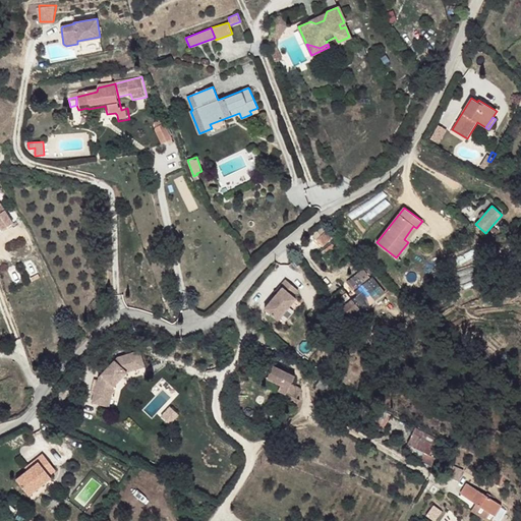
[(0,225),(3,229),(13,222),(4,210),(0,212),(0,225)]
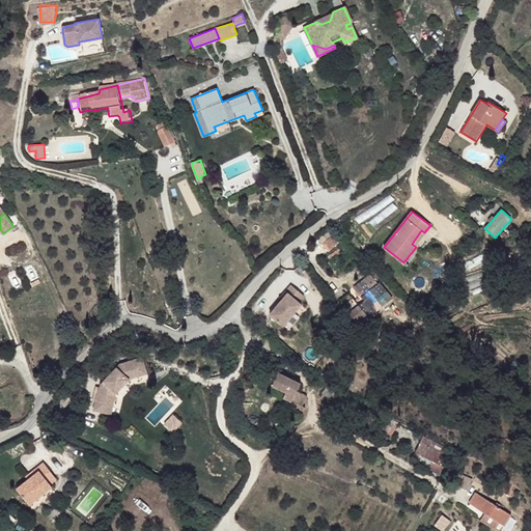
[(325,244),(333,251),(341,243),(333,235),(325,244)]
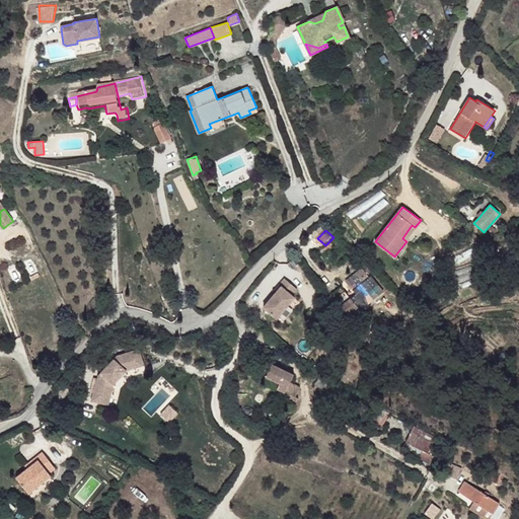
[(383,292),(370,276),(369,277),(362,268),(346,281),(355,294),(350,298),(342,287),(329,297),(335,302),(339,307),(341,306),(351,318),(367,306),(367,305),(383,292)]
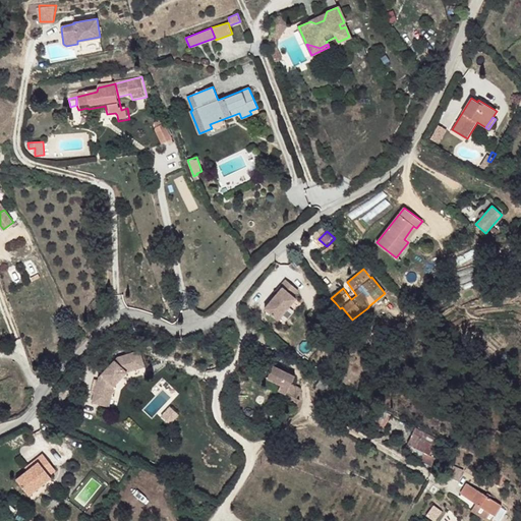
[(298,290),(286,280),(280,286),(282,287),(277,293),(265,308),(278,320),(295,298),(293,296),(298,290)]
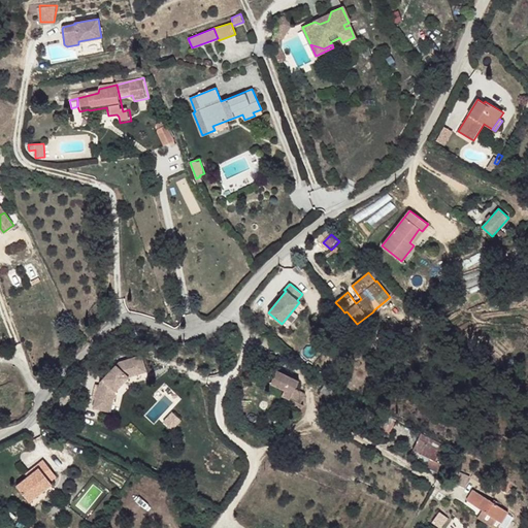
[(146,371),(141,356),(120,362),(100,383),(99,387),(98,387),(93,408),(102,410),(104,399),(113,401),(116,391),(129,377),(146,371)]
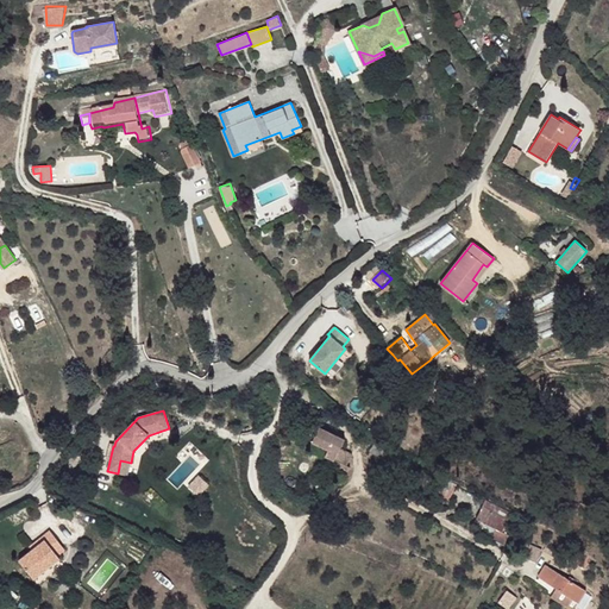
[(345,439),(319,427),(312,443),(327,450),(325,456),(334,460),(330,470),(344,478),(350,468),(346,465),(352,454),(340,449),(345,439)]
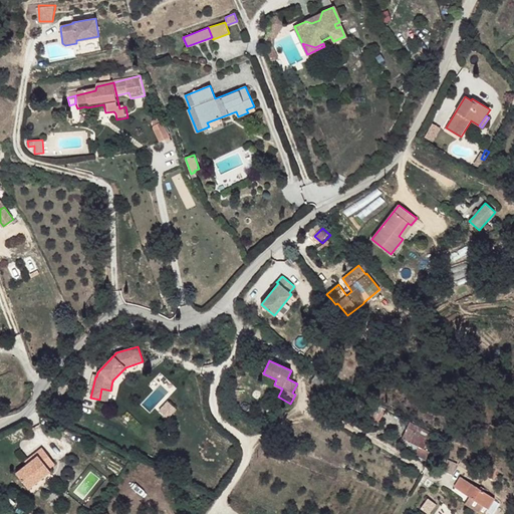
[(325,378),(317,373),(312,380),(320,387),(325,378)]
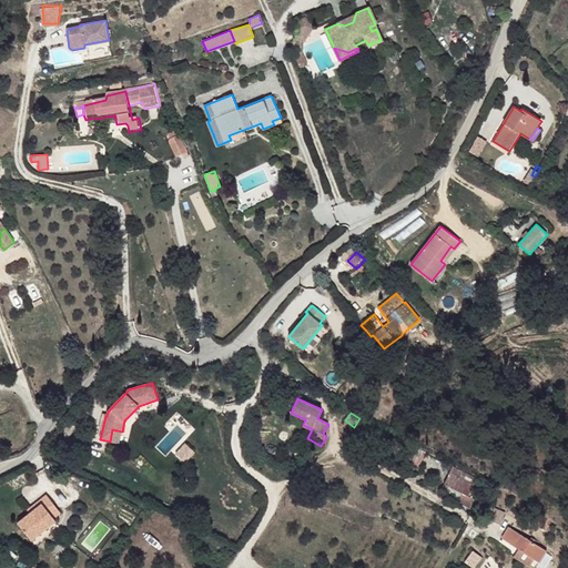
[(122,432),(112,429),(110,442),(119,444),(122,432)]
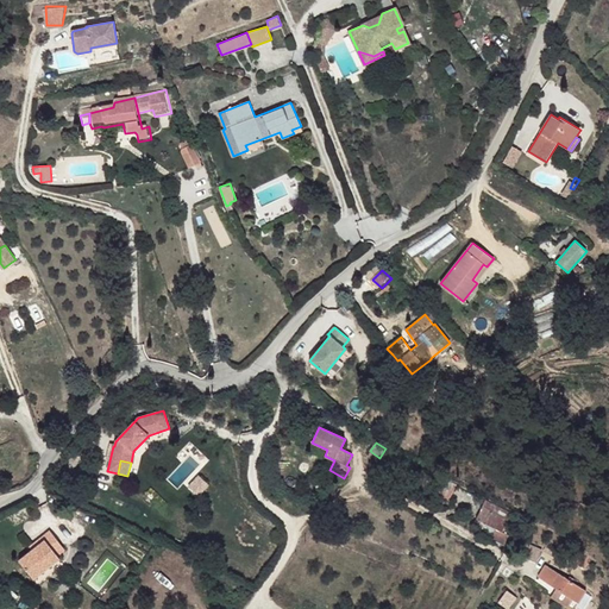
[(192,485),(201,496),(211,488),(202,477),(192,485)]
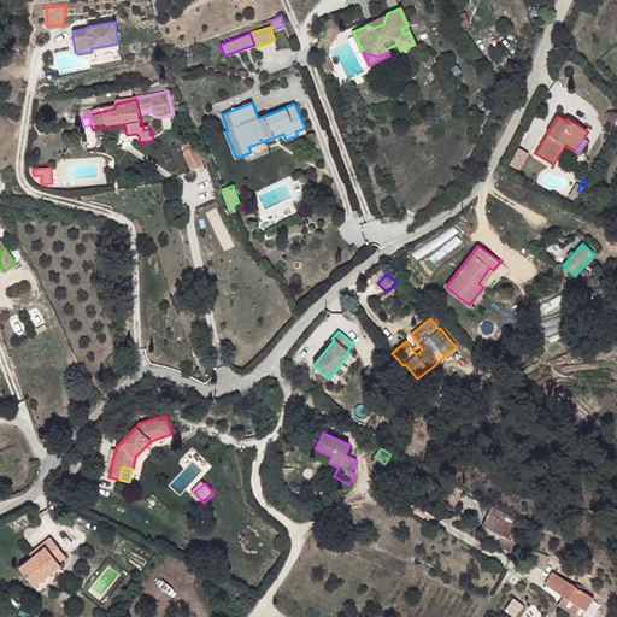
[(450,483),(441,501),(454,507),(463,491),(450,483)]
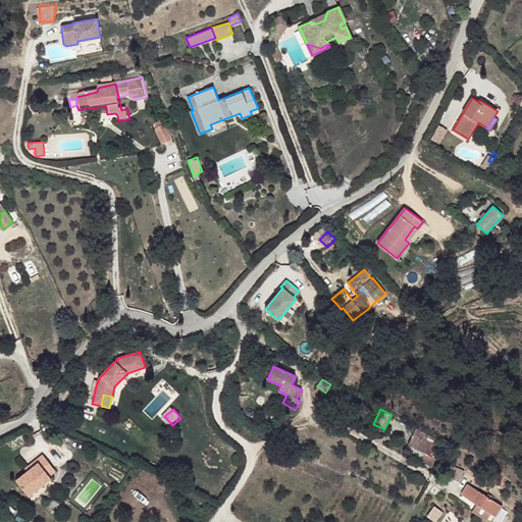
[(438,439),(416,428),(408,445),(425,453),(421,461),(430,466),(430,465),(432,466),(436,458),(430,455),(434,448),(438,439)]
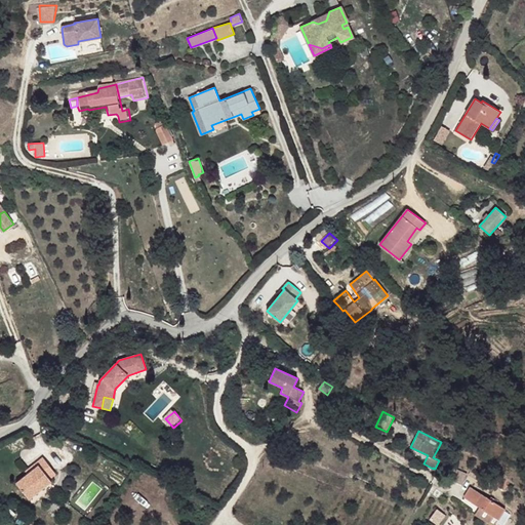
[(442,454),(437,450),(433,457),(439,460),(442,454)]
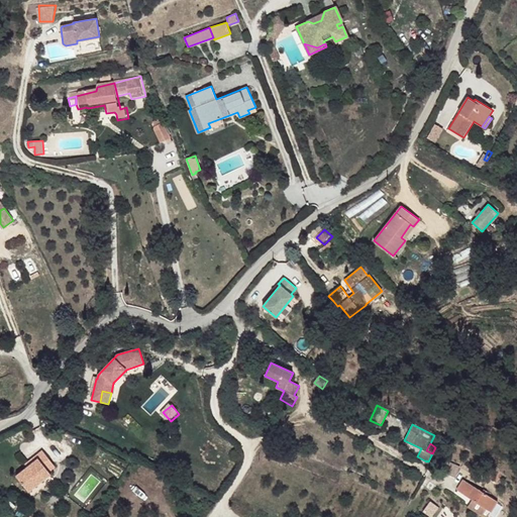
[(48,472),(44,467),(50,461),(42,450),(36,455),(38,457),(27,467),(16,476),(28,492),(50,474),(48,472)]
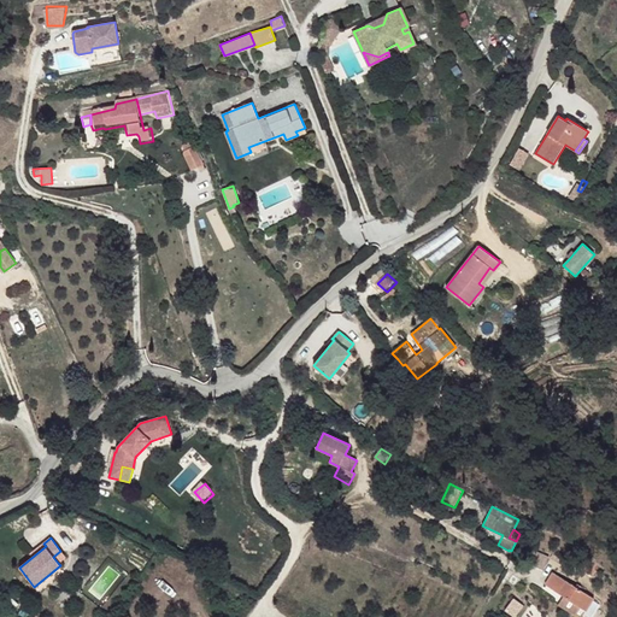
[(46,546),(43,544),(30,553),(33,557),(46,546)]
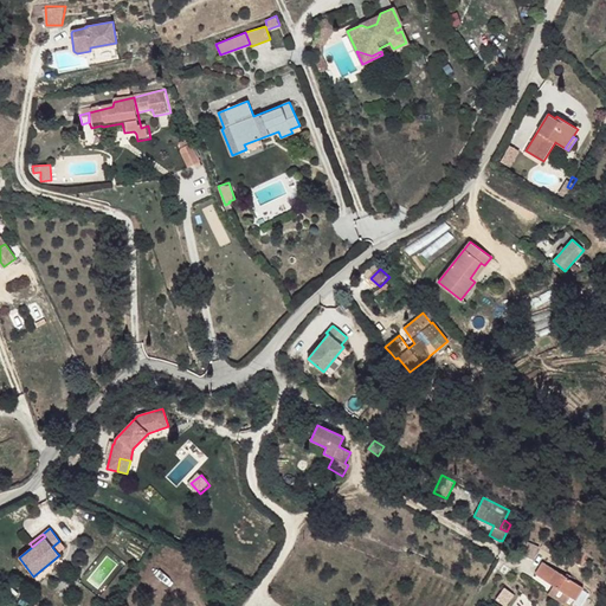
[(64,547),(59,541),(52,547),(57,553),(64,547)]
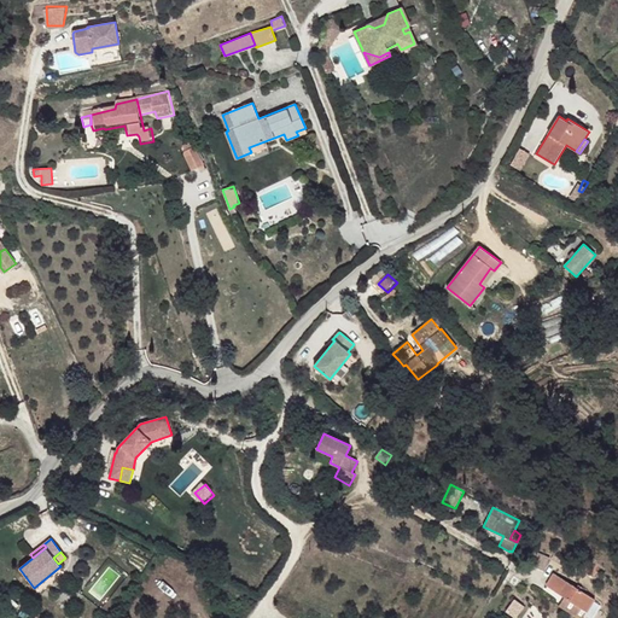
[(599,564),(587,554),(577,564),(593,577),(598,572),(594,569),(599,564)]
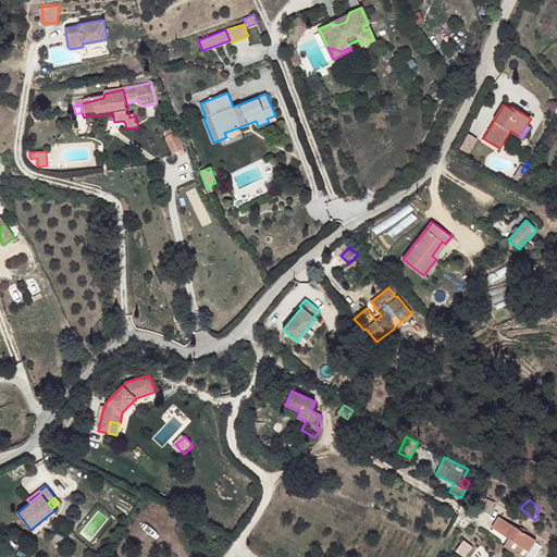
[(523,548),(529,552),(536,541),(498,516),(492,527),(508,537),(523,548)]
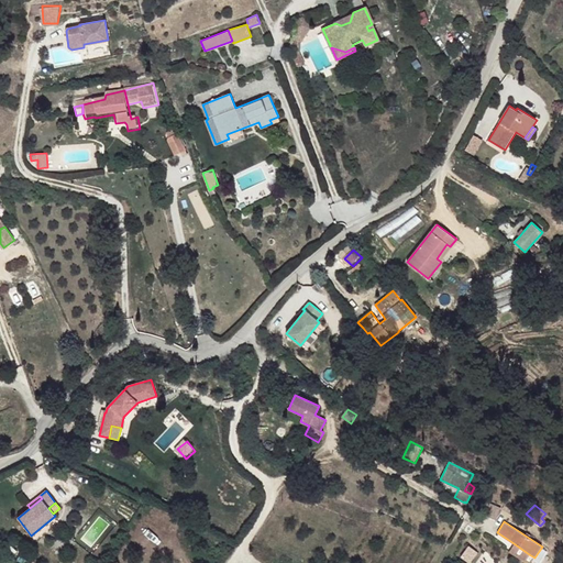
[(529,554),(514,543),(509,550),(525,561),(529,554)]
